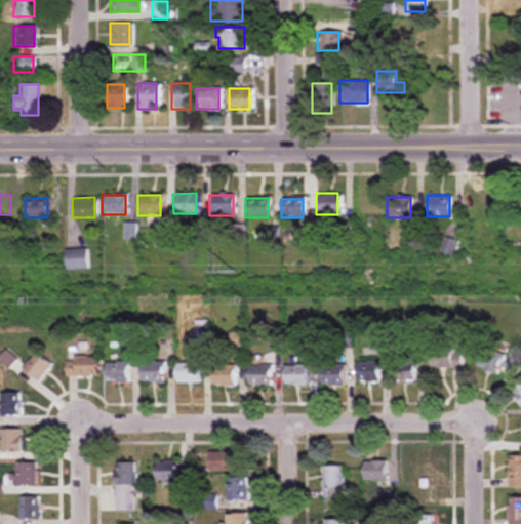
[(83,249),(62,249),(62,269),(83,269),(83,249)]
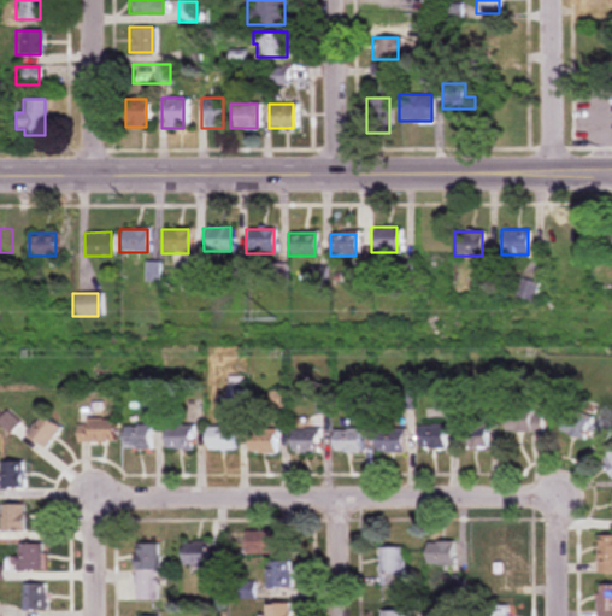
[(141,391),(141,408),(158,408),(158,391),(141,391)]
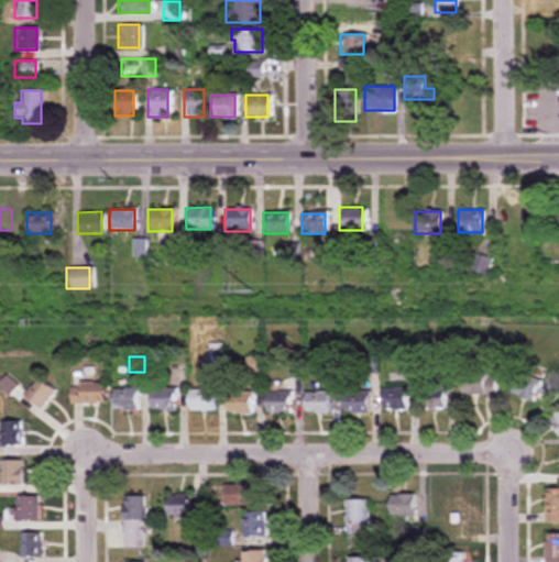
[(459,394),(491,394),(491,372),(459,372),(459,394)]
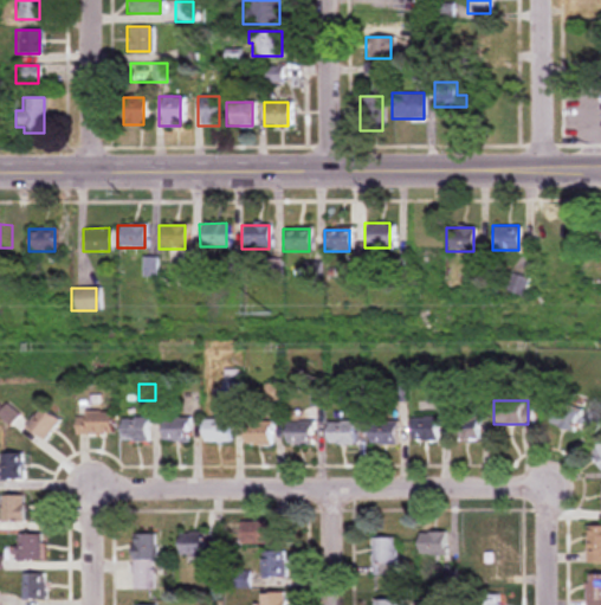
[(202,441),(228,441),(228,401),(213,401),(213,426),(202,426),(202,441)]
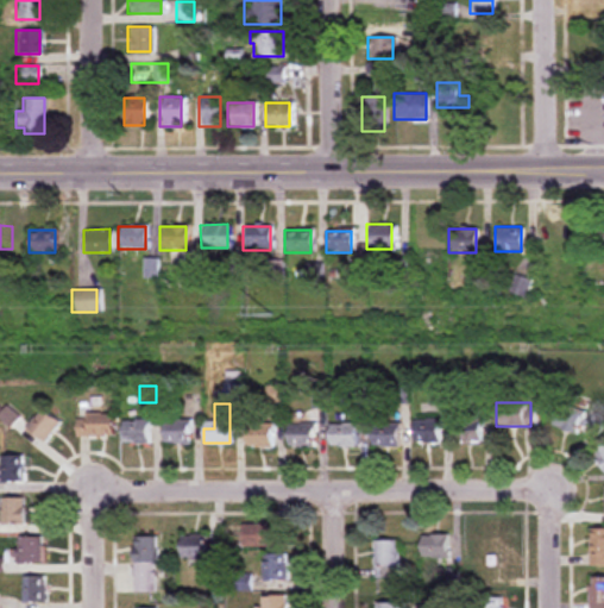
[(549,426),(574,434),(582,412),(555,403),(549,426)]
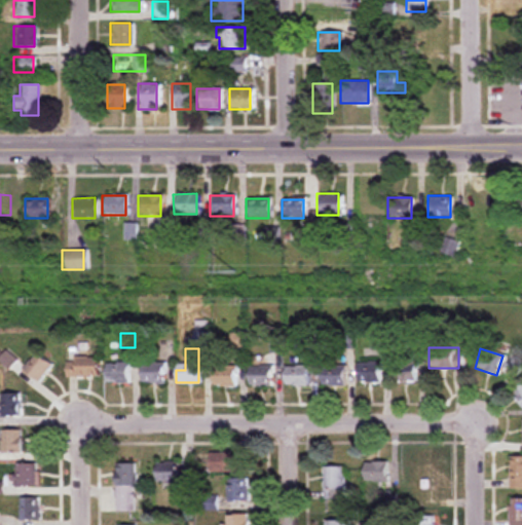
[(36,382),(50,365),(34,353),(21,371),(36,382)]
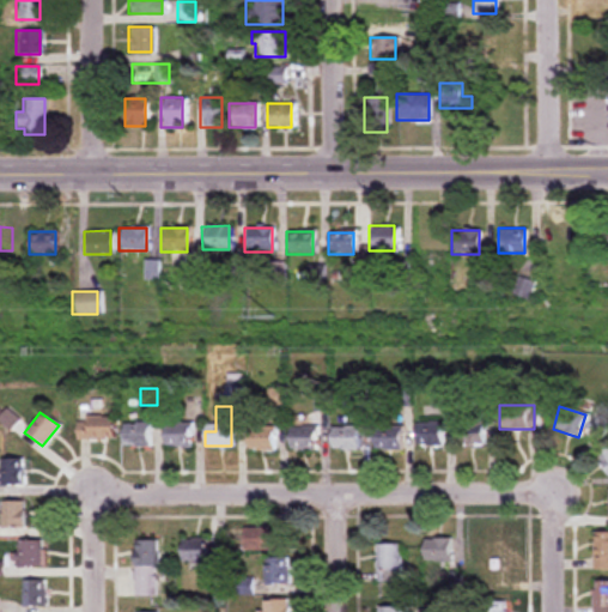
[(455,412),(455,444),(481,444),(481,412),(455,412)]
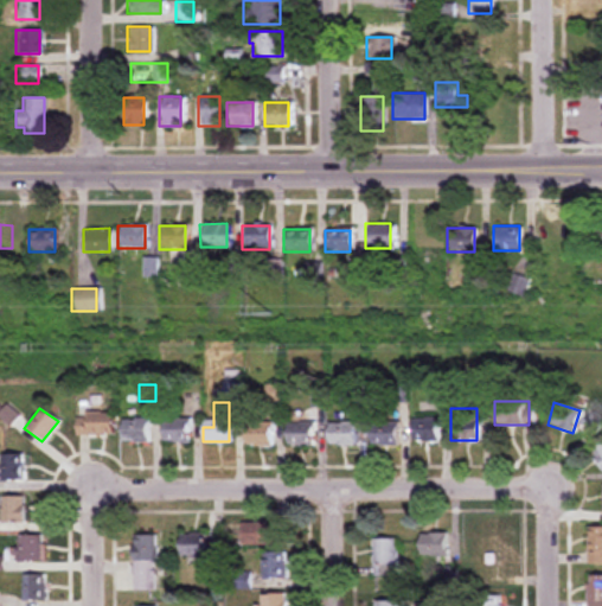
[(74,434),(110,434),(110,412),(74,412),(74,434)]
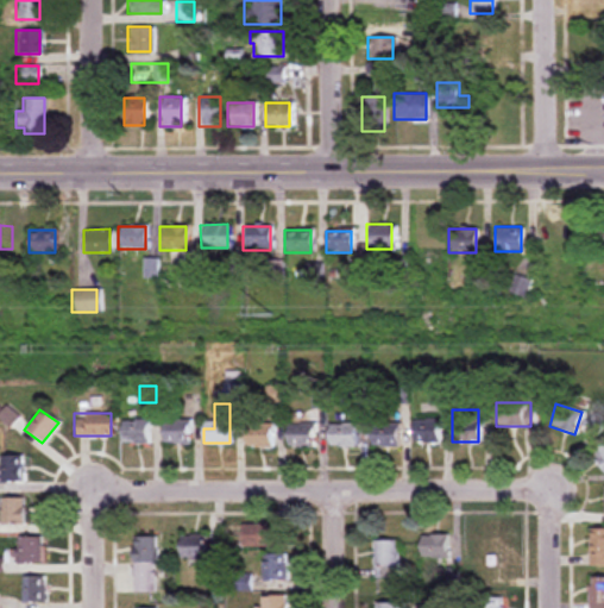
[(410,418),(410,443),(436,443),(436,418),(410,418)]
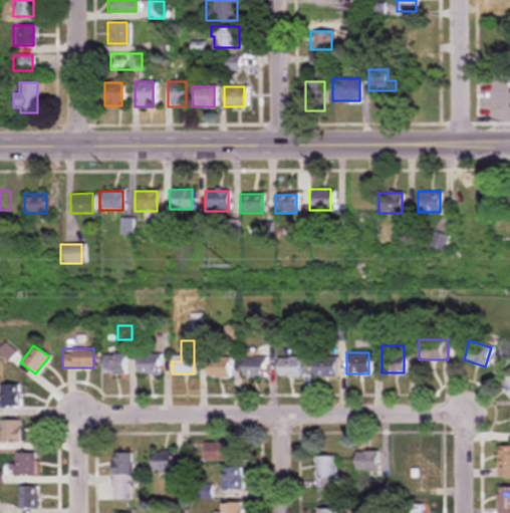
[(101,353),(101,373),(124,373),(124,353),(101,353)]
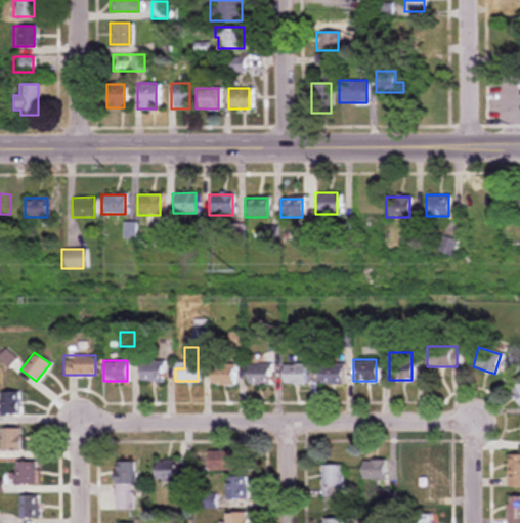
[(162,381),(162,360),(139,360),(139,381),(162,381)]
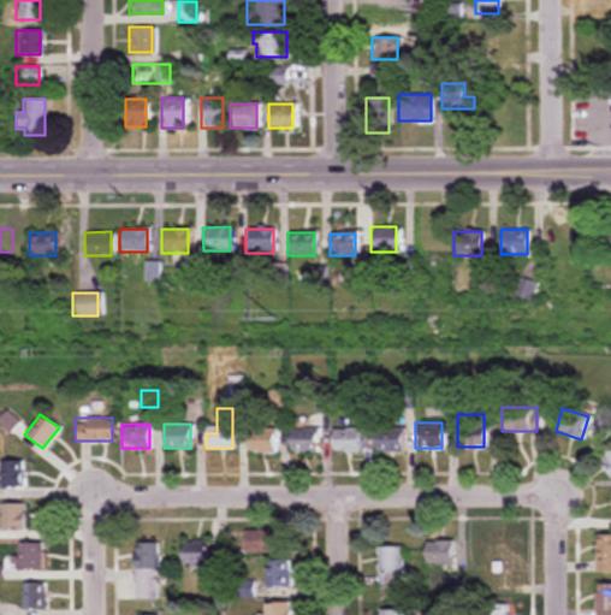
[(316,453),(316,429),(289,429),(289,453),(316,453)]
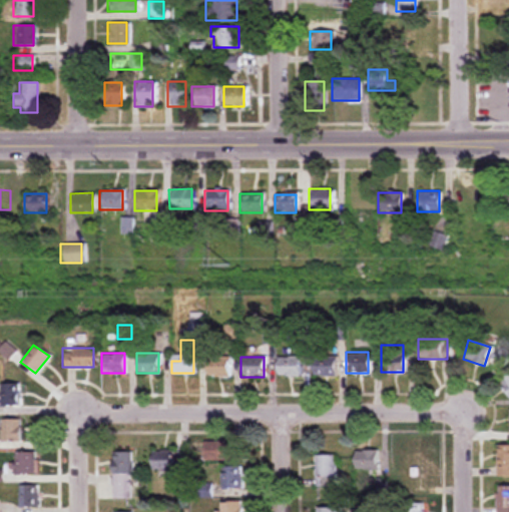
[(299,357),(276,357),(276,376),(299,376),(299,357)]
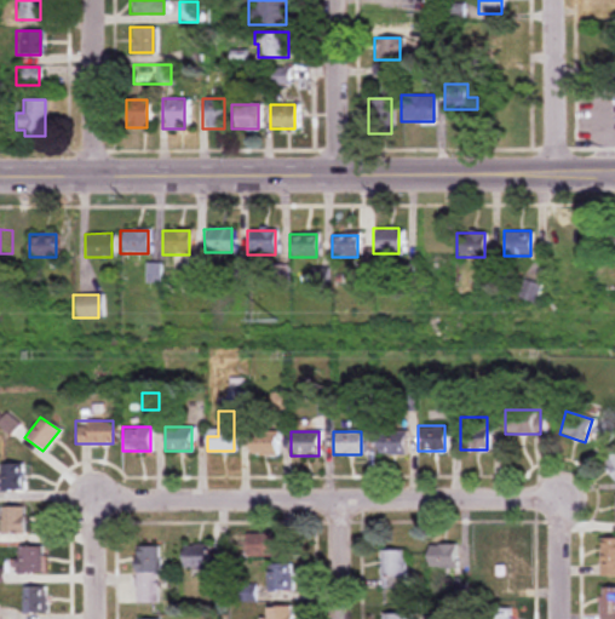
[(275,456),(275,433),(248,433),(248,456),(275,456)]
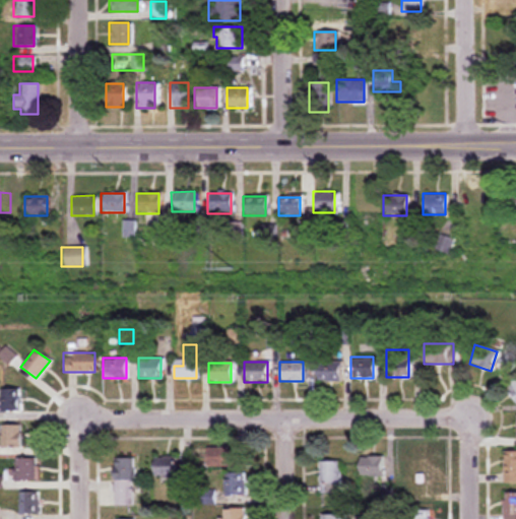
[(315,381),(336,381),(336,364),(315,364),(315,381)]
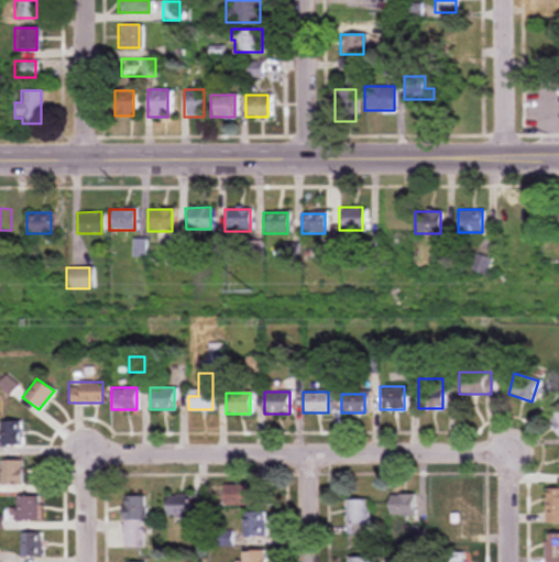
[(558,408),(546,417),(558,439),(558,437),(558,408)]
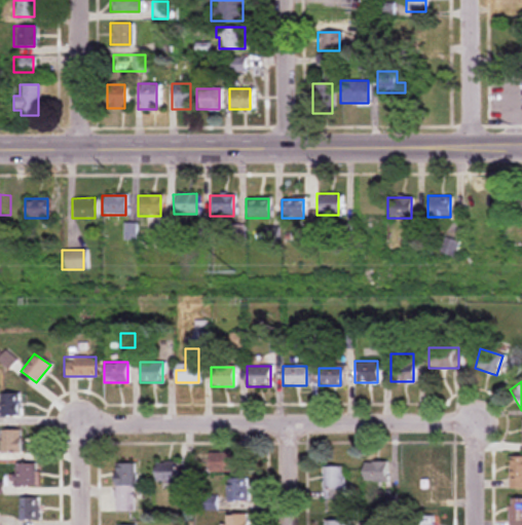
[(19,394),(0,394),(0,416),(19,416),(19,394)]
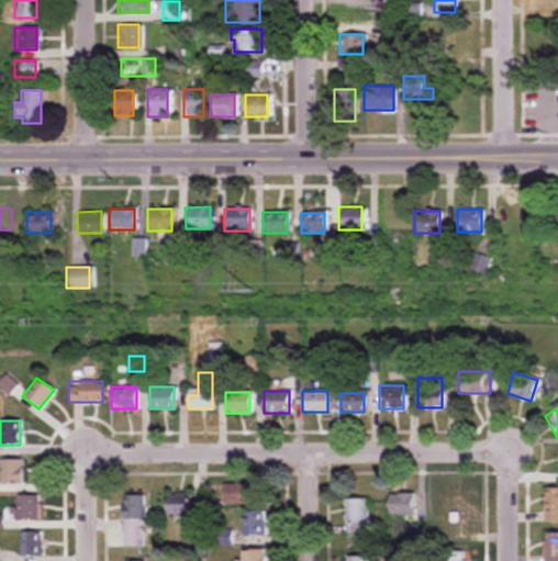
[(0,483),(21,483),(21,459),(0,459),(0,483)]
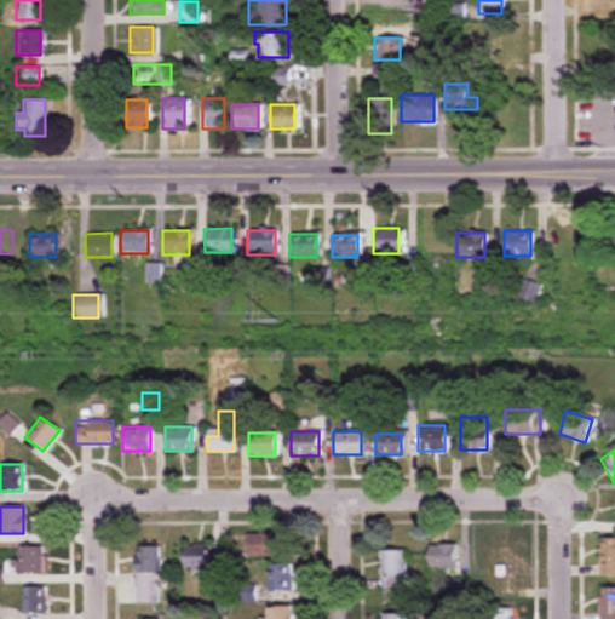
[(243,533),(243,556),(279,556),(279,533),(243,533)]
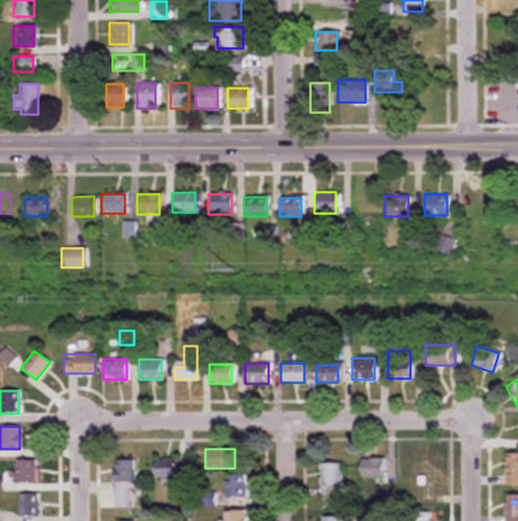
[(517,452),(503,453),(503,484),(517,484),(517,452)]
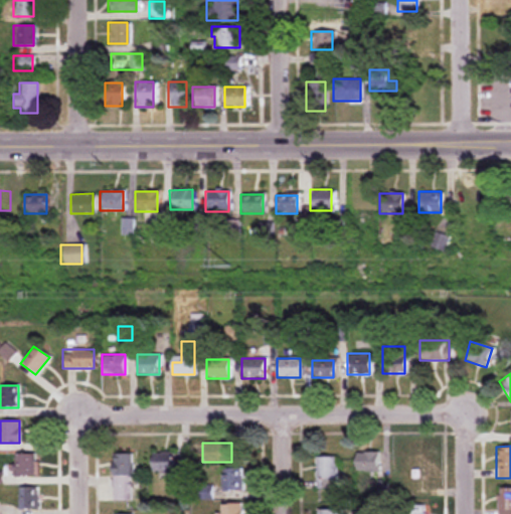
[(151,471),(173,471),(173,452),(151,452),(151,471)]
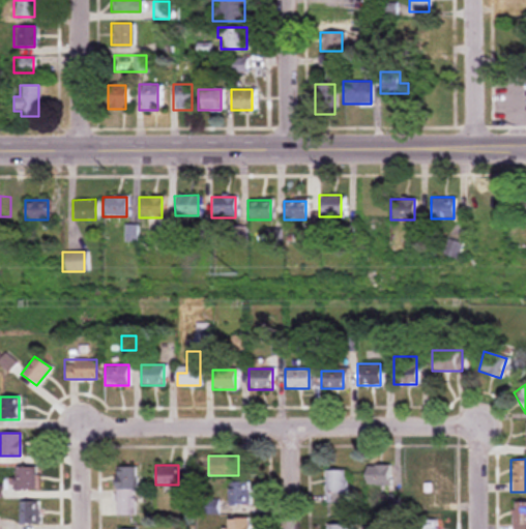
[(388,465),(366,465),(366,483),(388,483),(388,465)]
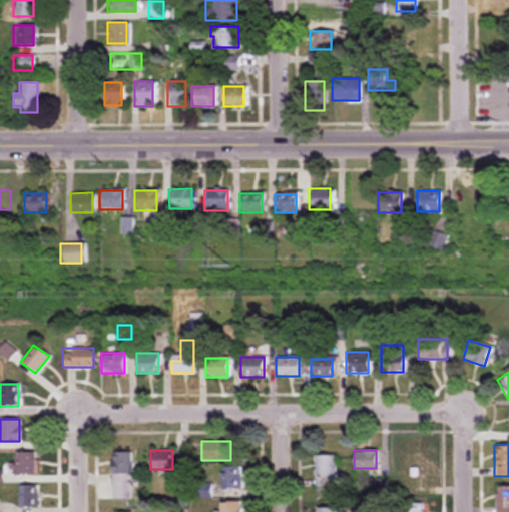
[(34,451),(12,451),(12,474),(34,474),(34,451)]
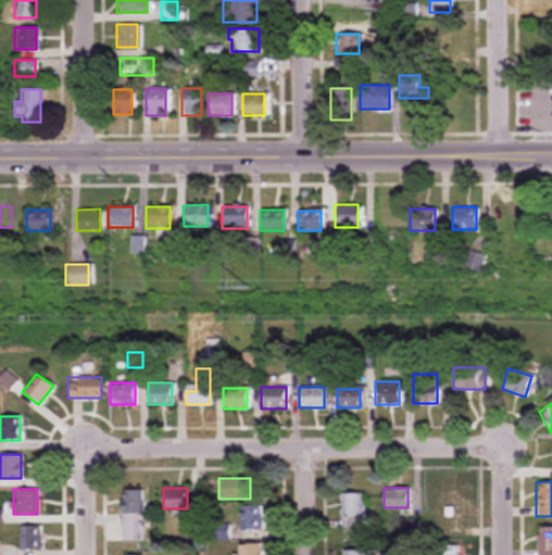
[(118,489),(118,540),(140,540),(140,489),(118,489)]
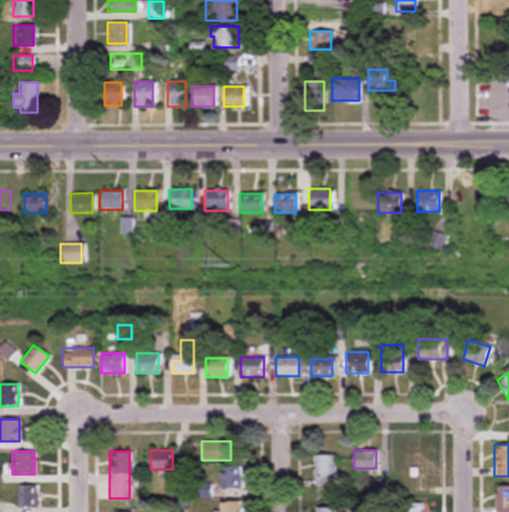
[(332,454),(313,454),(313,487),(332,487),(332,454)]
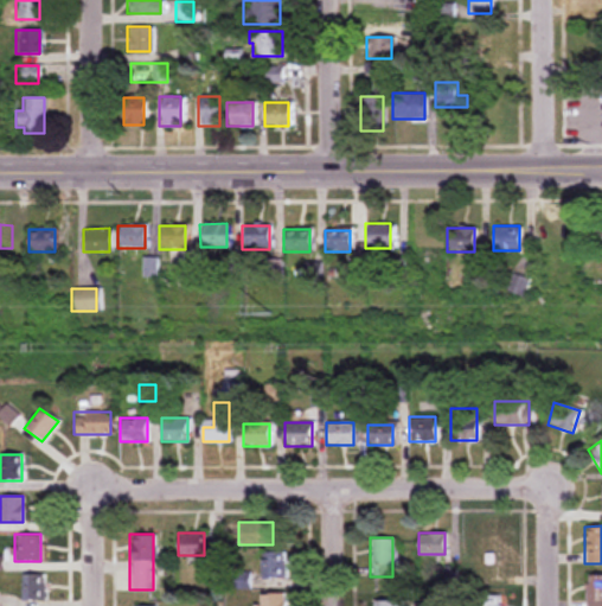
[(497,587),(497,537),(461,537),(461,567),(474,567),(474,587),(497,587)]
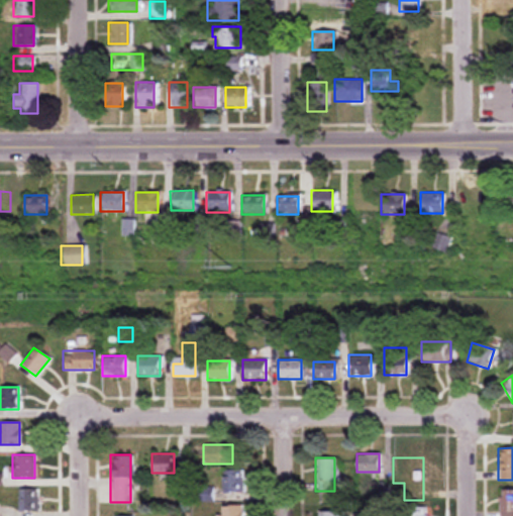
[(240,493),(240,470),(221,470),(221,494),(240,493)]
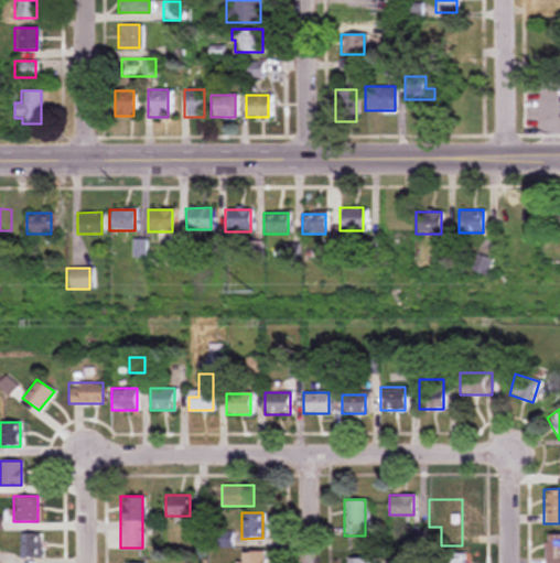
[(18,558),(39,558),(39,533),(18,533),(18,558)]
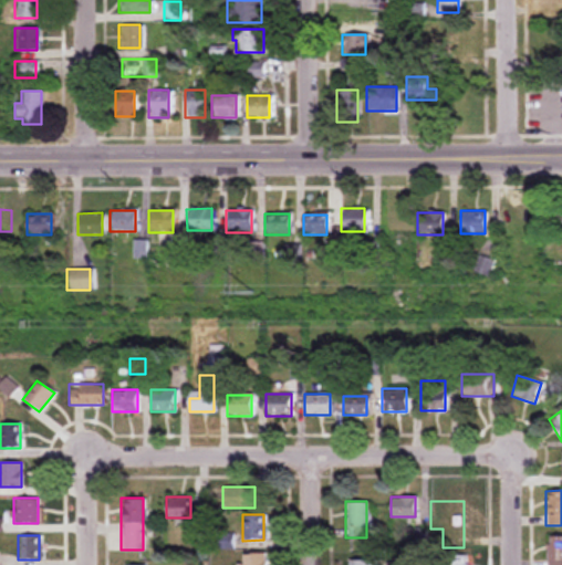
[(561,564),(561,535),(545,536),(544,564),(561,564)]
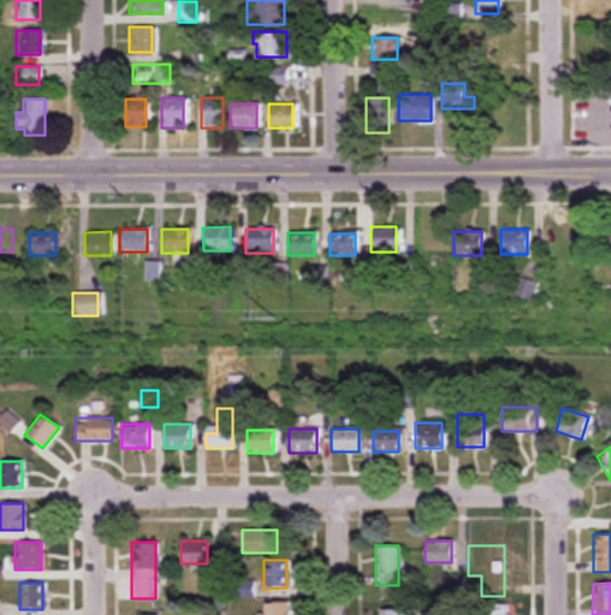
[(264,614),(288,614),(288,601),(265,601),(264,614)]
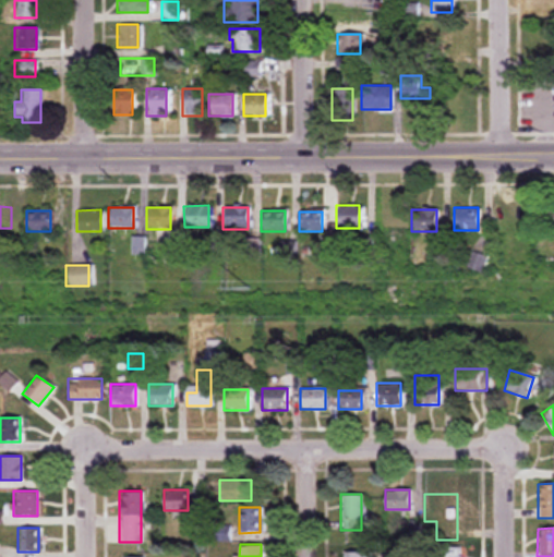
[(458,556),(458,547),(437,547),(437,556),(458,556)]
